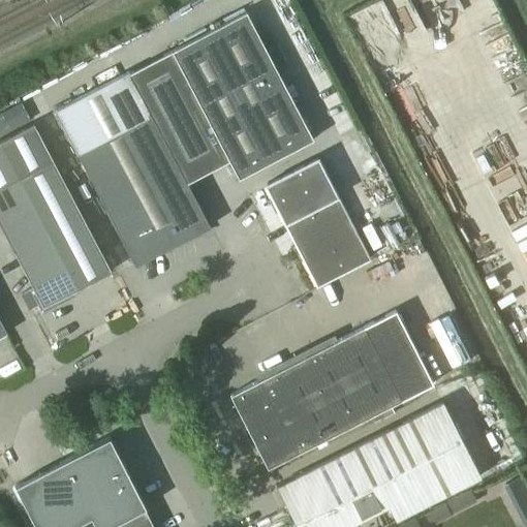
[(247,13),(130,74),(188,184),(230,162),(235,172),(240,181),(249,176),(315,142),(277,70),(287,64),(277,44),(267,51),(247,13)]
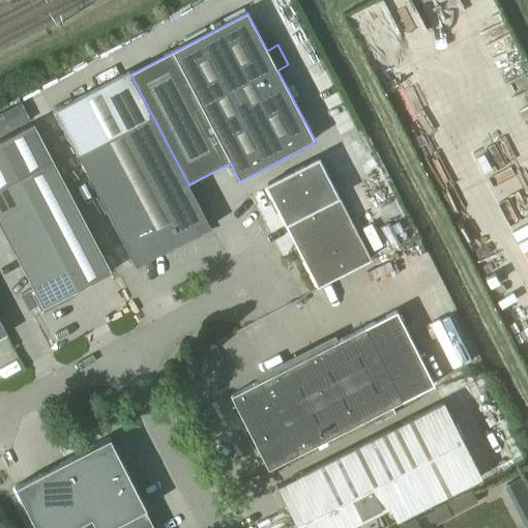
[(188,184),(130,75),(129,74),(55,112),(114,223),(113,223),(137,268),(211,229),(188,184)]
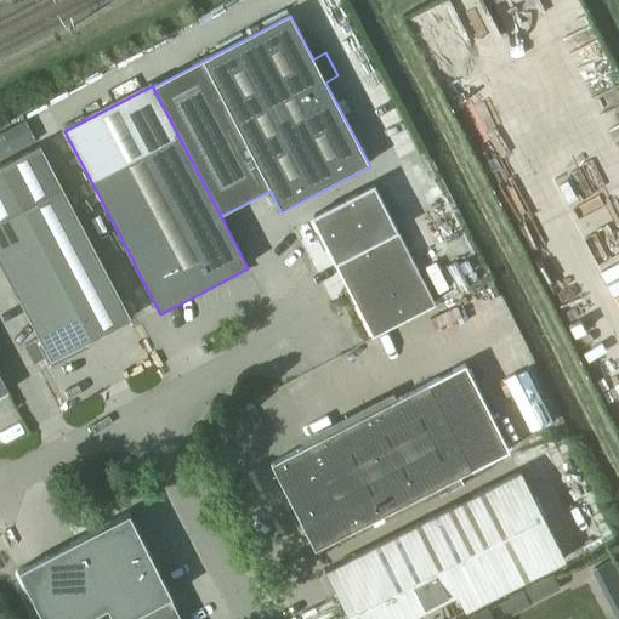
[(131,321),(67,198),(40,148),(0,168),(0,262),(40,340),(37,341),(51,372),(91,351),(87,344),(131,321)]
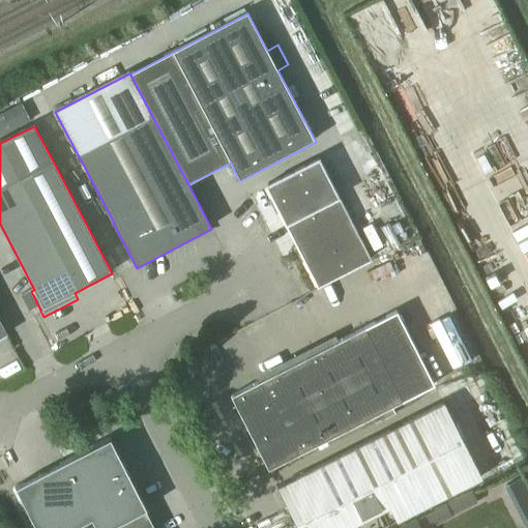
[(372,262),(340,198),(320,159),(268,186),(320,289),(372,262)]
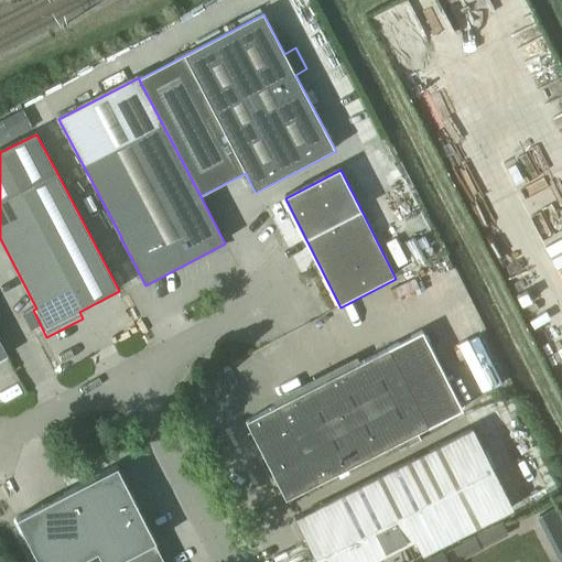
[(423,333),(247,423),(287,501),(406,441),(410,449),(422,443),(418,434),(460,413),(463,411),(461,408),(423,333)]
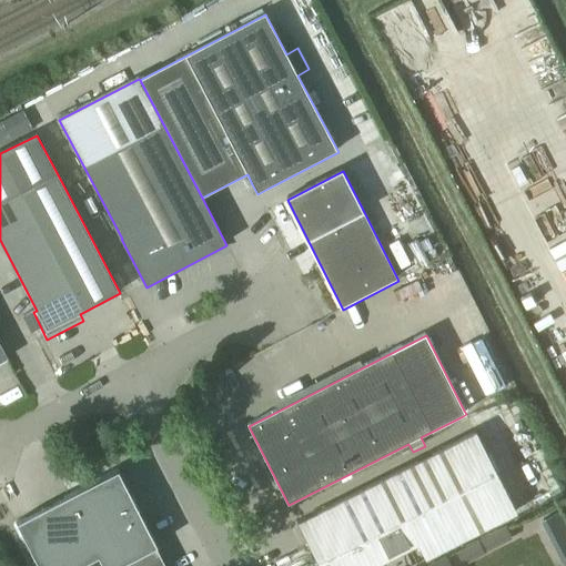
[(414,565),(517,514),(476,434),(299,525),(319,565),(414,565)]
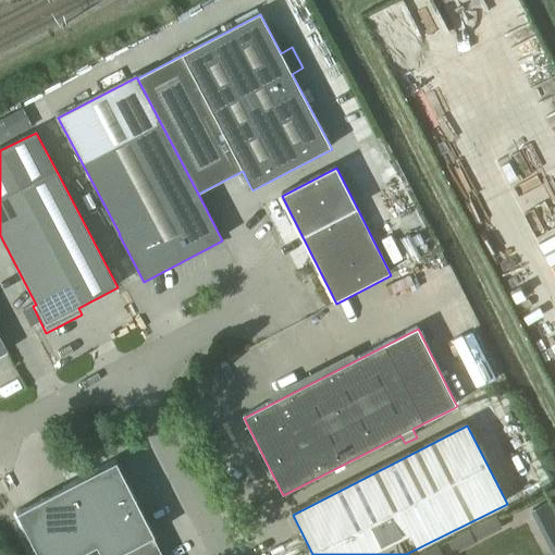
[(75,471),(85,466),(81,455),(70,461),(75,471)]
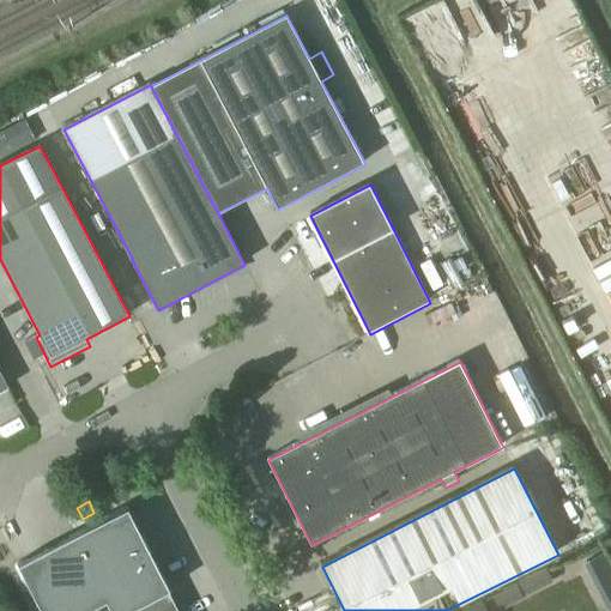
[(19,566),(18,566),(19,567),(41,610),(88,610),(107,602),(110,610),(129,610),(169,592),(170,591),(128,509),(122,513),(46,551),(19,566)]
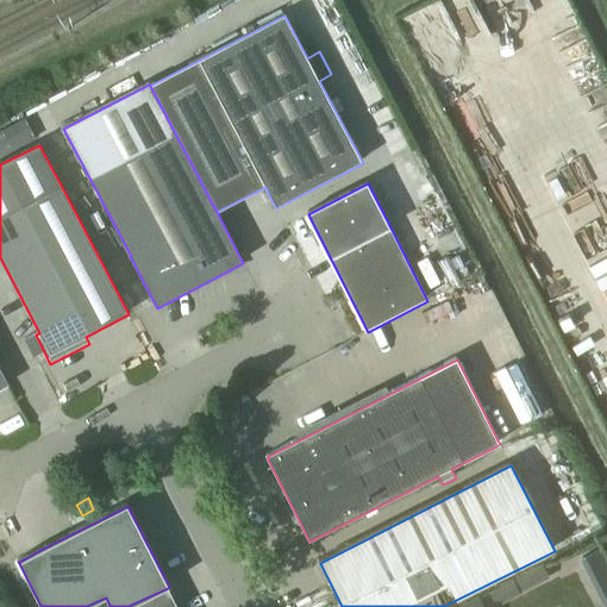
[(606,564),(602,551),(586,556),(599,596),(606,594),(606,564)]
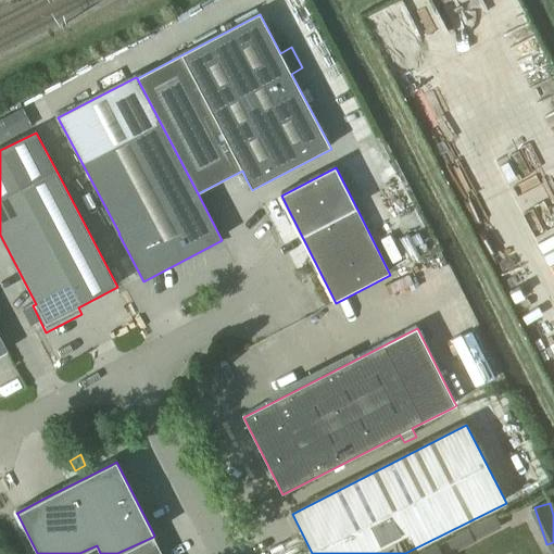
[(162,553),(153,537),(120,553),(162,553)]
